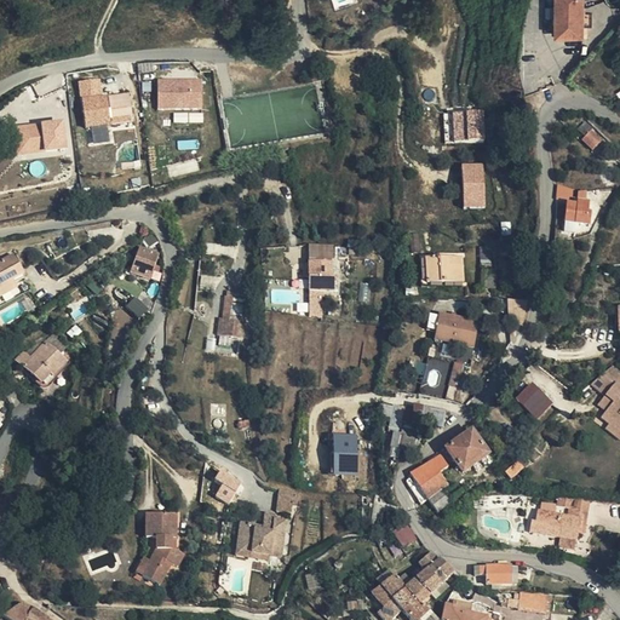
[(584,34),(583,0),(556,0),(557,34),(584,34)]
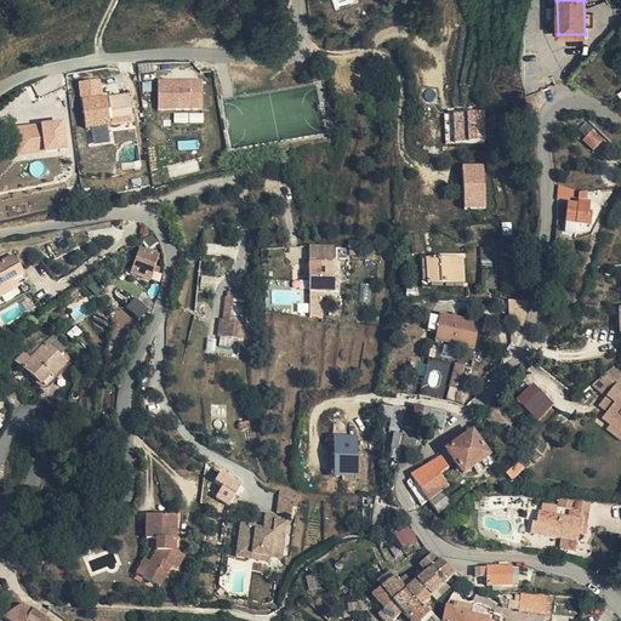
[(79,80),(84,127),(134,121),(130,91),(103,95),(101,78),(79,80)]
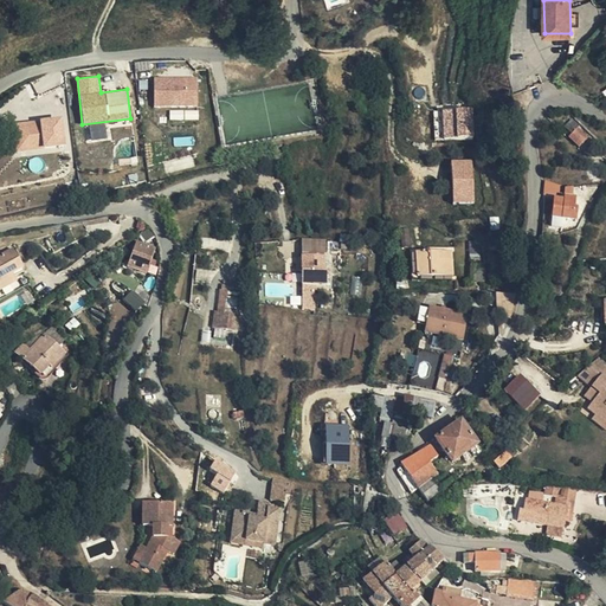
[(154,108),(198,107),(198,76),(153,77),(154,108)]
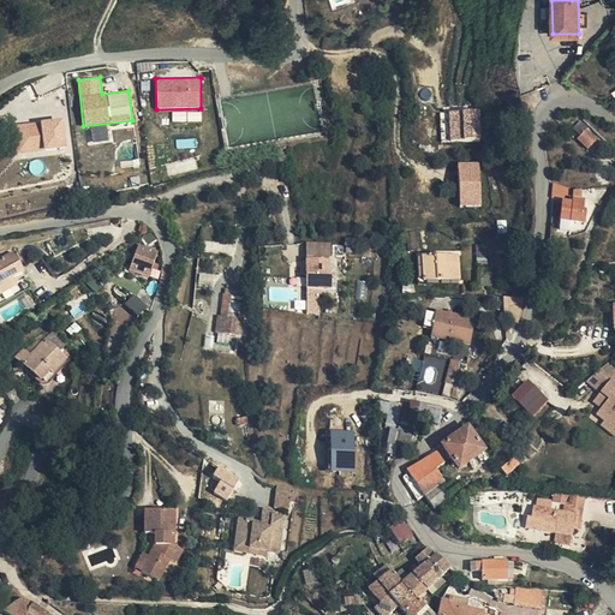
[(447,109),(448,123),(445,123),(445,141),(481,139),(479,108),(447,109)]
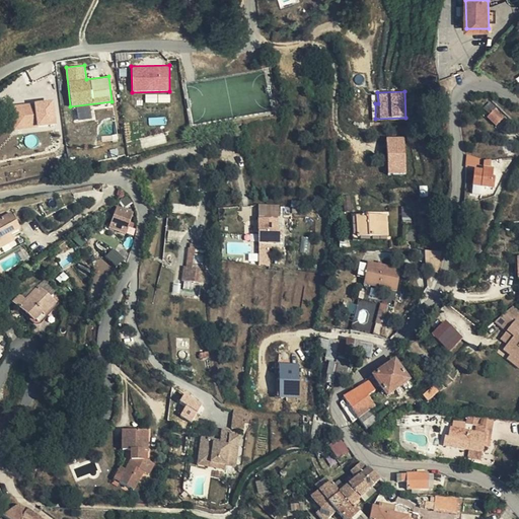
[(9,103),(11,128),(56,124),(54,100),(9,103)]
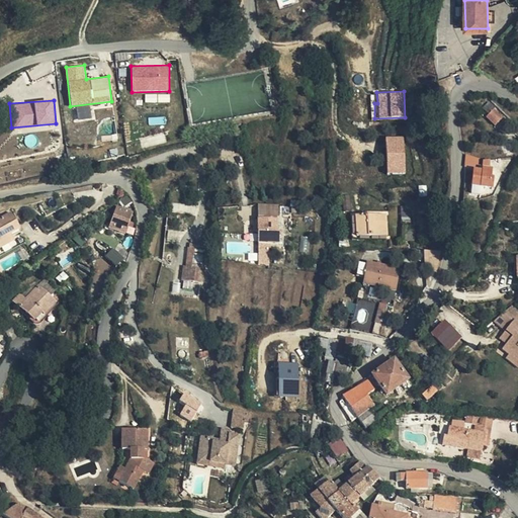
[(489,114),(493,110),(494,108),(488,103),(483,109),(489,114)]
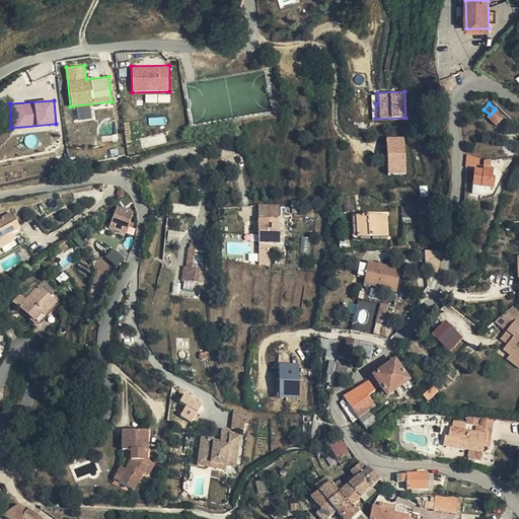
[(503,119),(494,110),(490,115),(499,124),(503,119)]
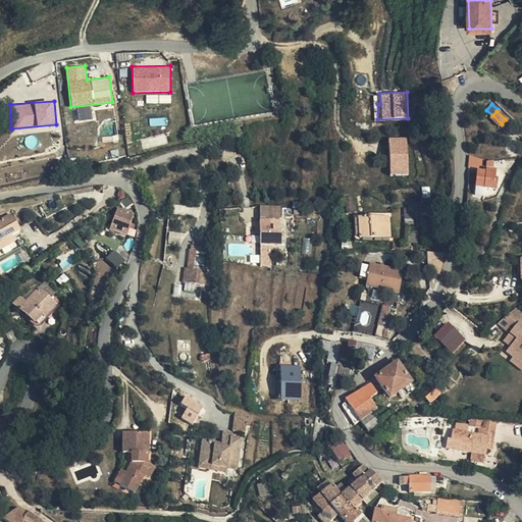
[(502,124),(492,115),(489,119),(499,127),(502,124)]
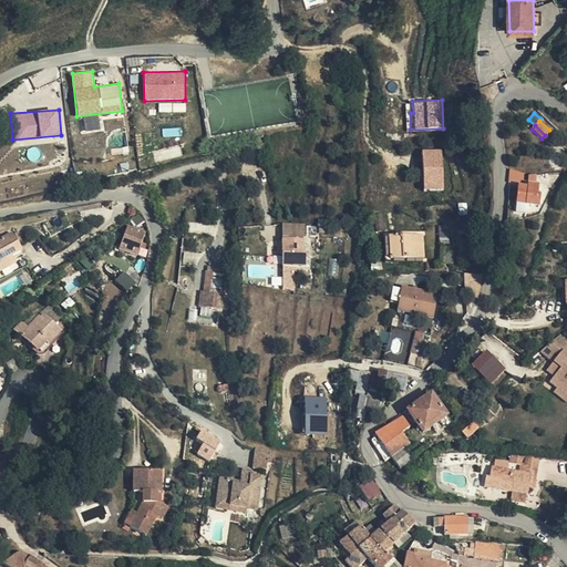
[(422,150),(423,191),(444,189),(443,148),(422,150)]
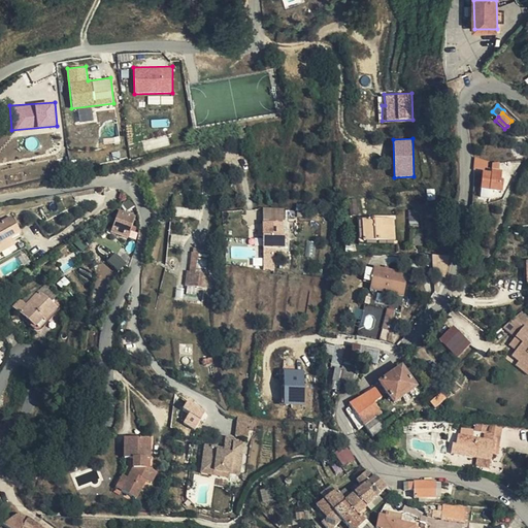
[(487,172),(488,164),(473,163),(473,170),(487,172)]
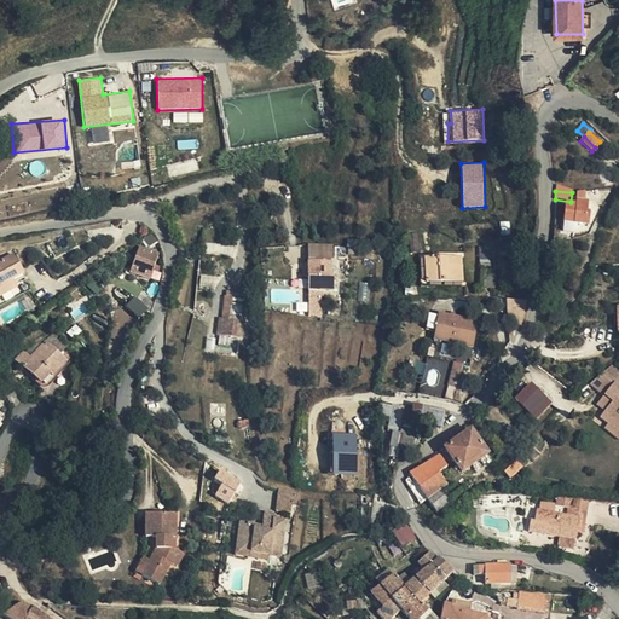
[(573,226),(585,227),(588,227),(589,212),(586,212),(588,203),(574,202),(574,206),(565,206),(562,233),(573,235),(573,232),(572,232),(573,226)]
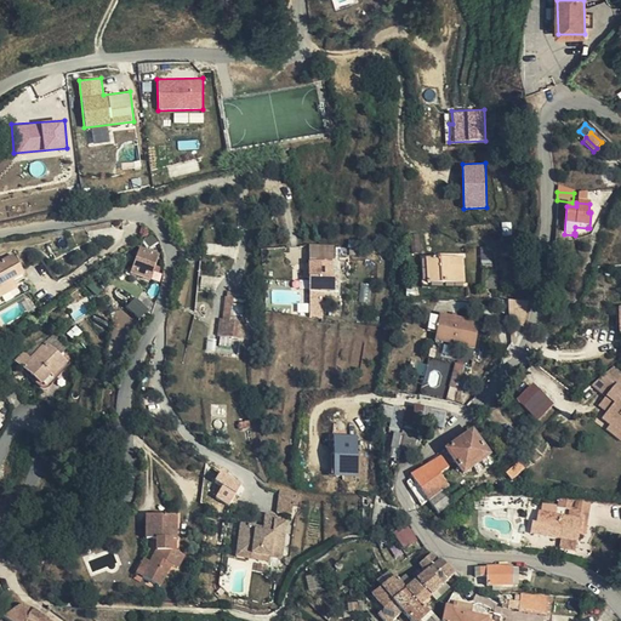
[(510,224),(501,226),(502,238),(511,237),(510,224)]
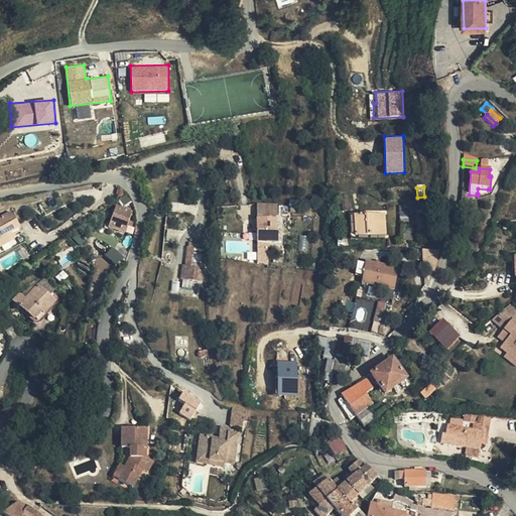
[(256,208),(256,221),(275,221),(275,206),(256,208)]
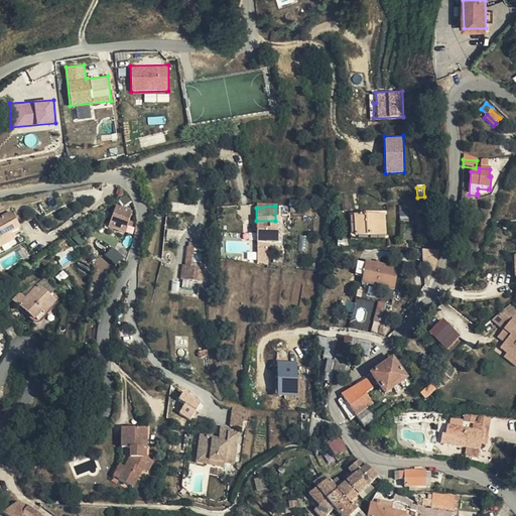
[(401,227),(409,227),(408,207),(400,208),(401,227)]
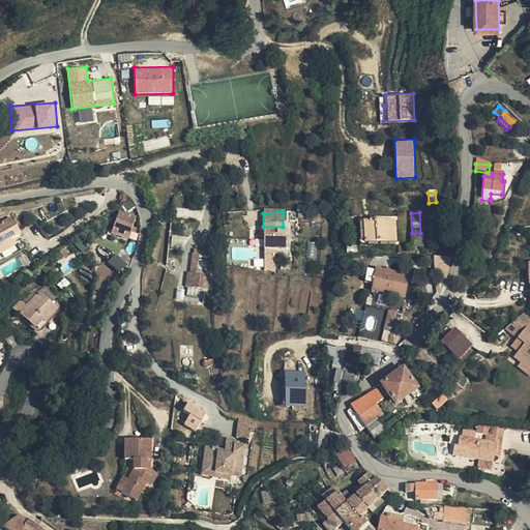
[(135,218),(120,213),(112,233),(127,238),(135,218)]
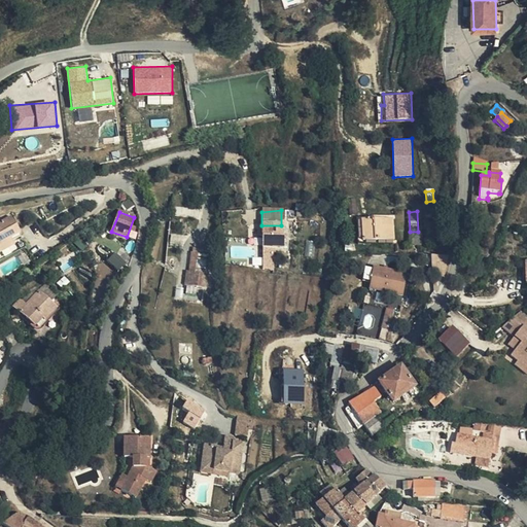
[(0,247),(11,241),(10,239),(20,233),(18,230),(9,216),(0,221),(0,247)]
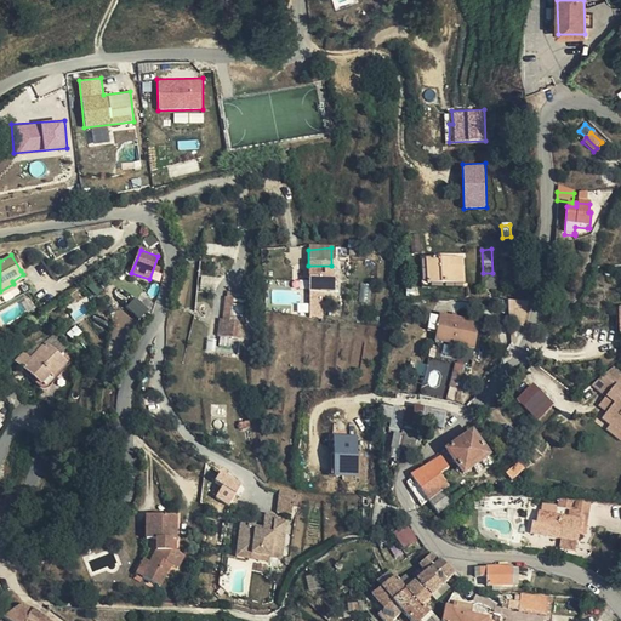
[(463,284),(461,260),(426,262),(427,285),(463,284)]
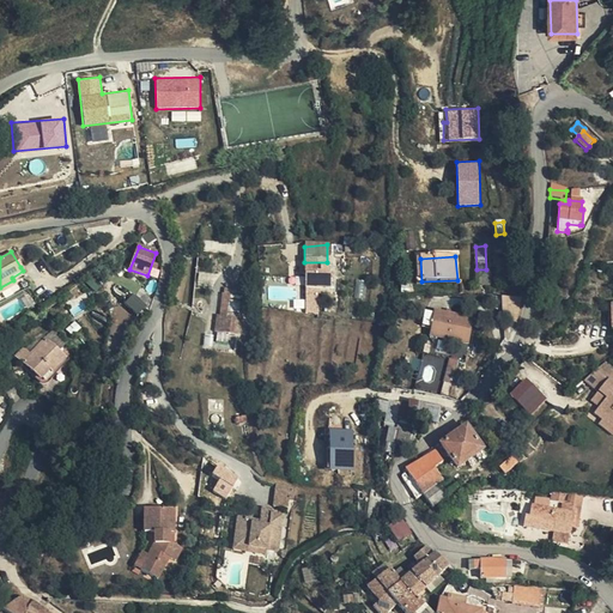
[(327,262),(304,262),(304,290),(316,290),(329,290),(329,275),(327,275),(327,262)]
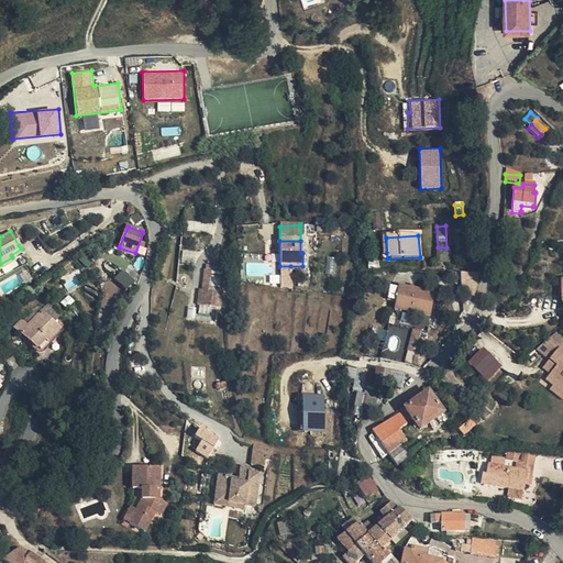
[(446,264),(446,247),(438,247),(438,265),(446,264)]
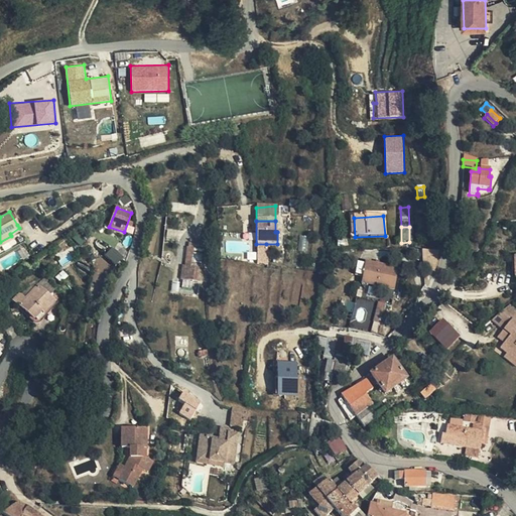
[(11,236),(0,242),(0,248),(14,241),(11,236)]
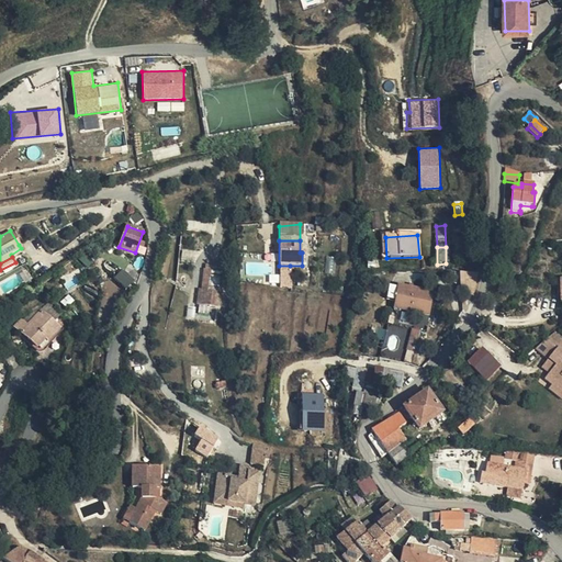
[(290,266),(279,266),(279,277),(290,277),(290,266)]
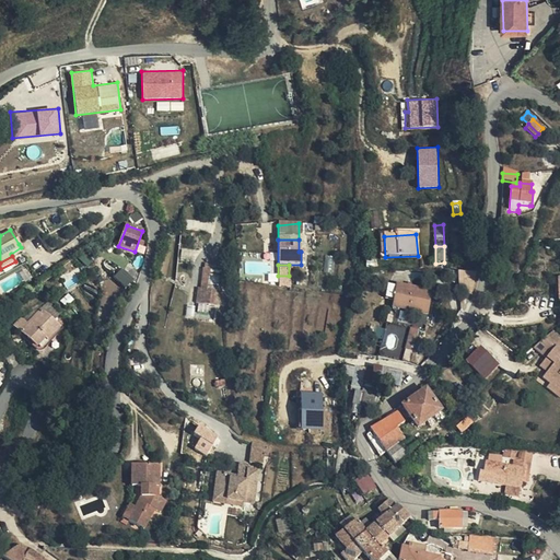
[(115,277),(127,286),(132,278),(120,269),(115,277)]
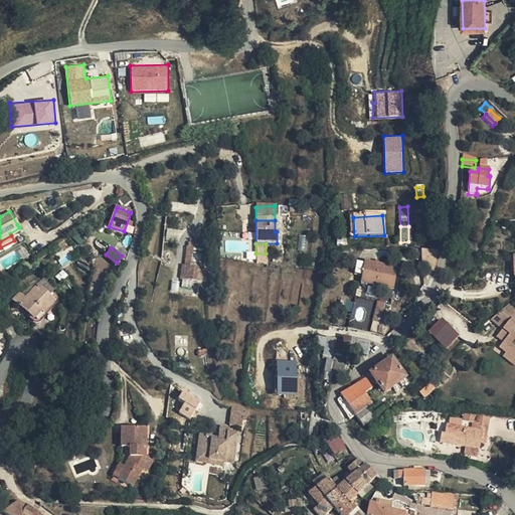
[(421,248),(422,263),(437,262),(436,248),(421,248)]
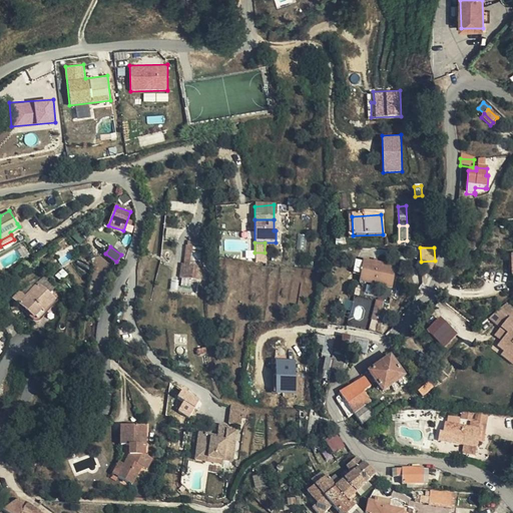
[(395,267),(363,262),(362,264),(355,263),(353,275),(360,276),(359,283),(392,289),(395,267)]
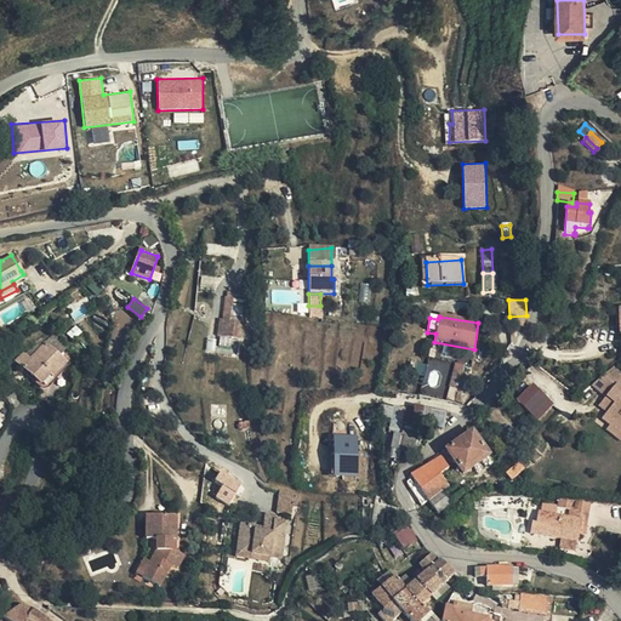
[(240,339),(240,325),(222,324),(222,339),(240,339)]
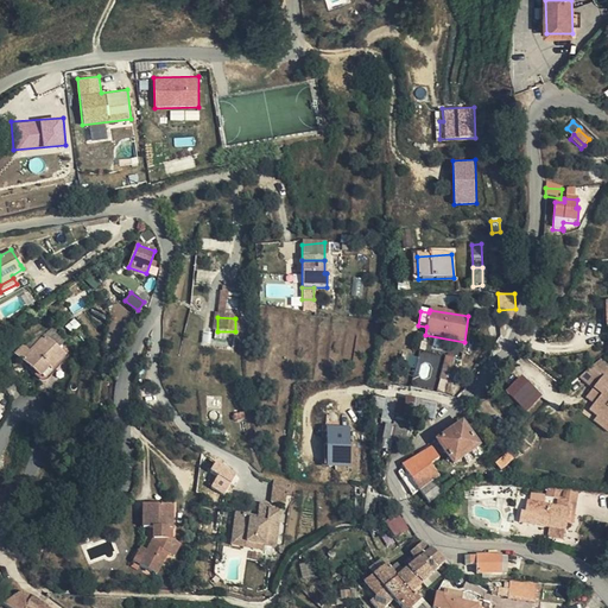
[(45,335),(58,349),(67,341),(52,327),(45,335)]
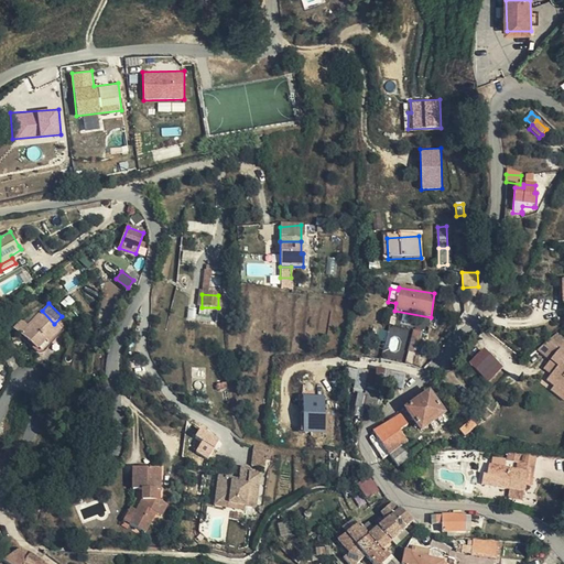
[(40,307),(22,321),(28,325),(42,311),(40,307)]
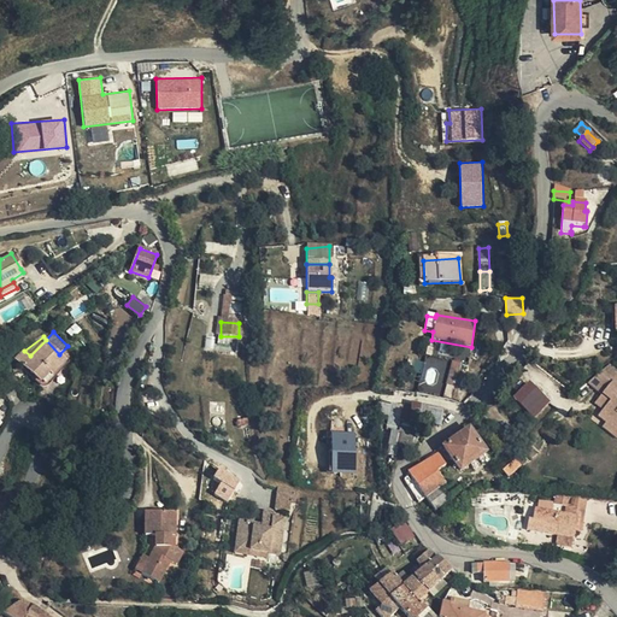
[(66,360),(59,354),(46,340),(30,356),(24,351),(23,350),(16,358),(43,385),(66,360)]
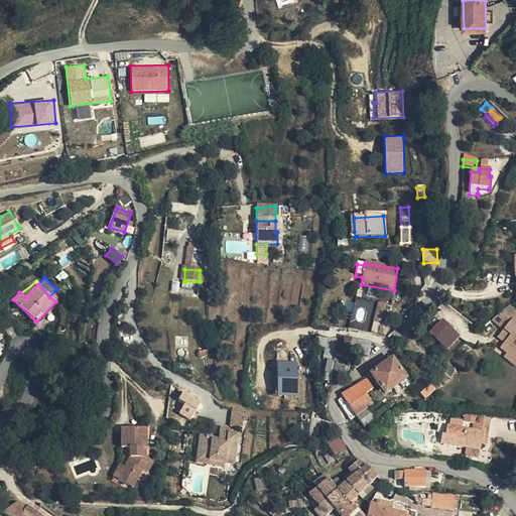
[(384,315),(386,305),(378,303),(373,323),(380,325),(382,315),(384,315)]
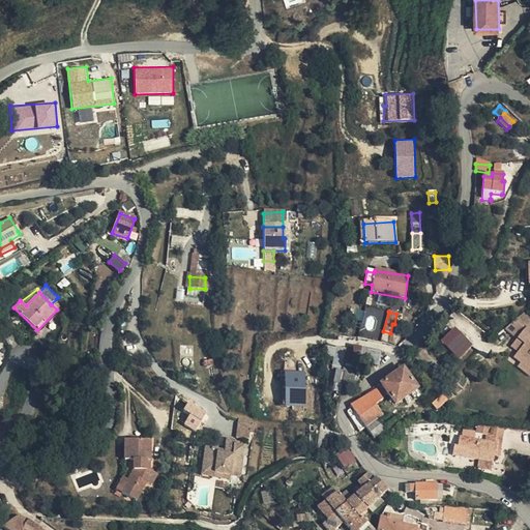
[(520,343),(517,347),(525,353),(522,356),(519,360),(521,362),(529,369),(529,318),(522,312),(507,332),(520,343)]
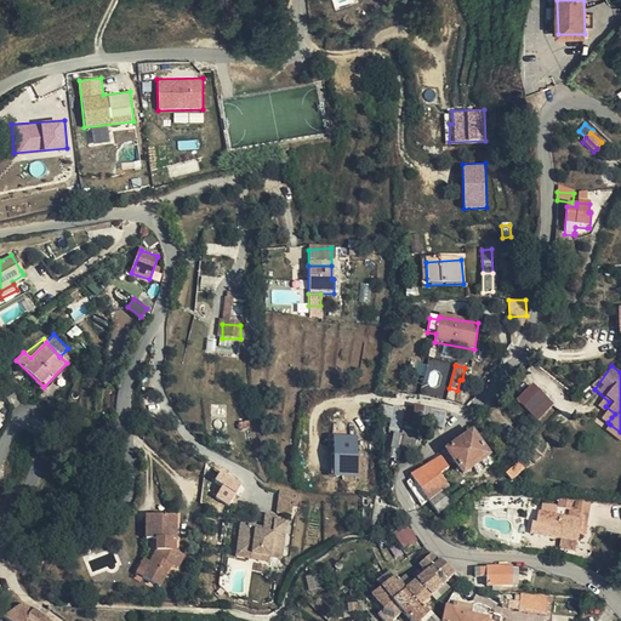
[(4,379),(0,380),(0,391),(1,393),(18,383),(15,375),(4,380),(4,379)]
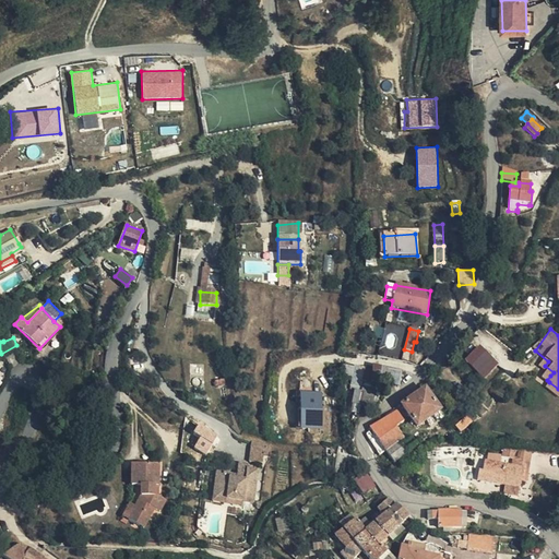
[(480,344),(465,359),(484,378),(499,364),(480,344)]
